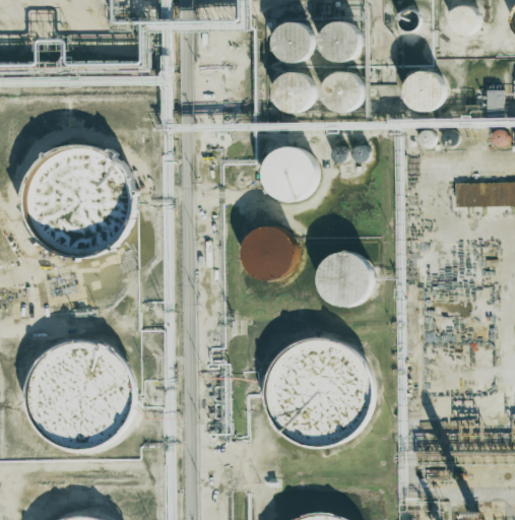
[(477,19),(476,14),(473,10),(469,7),(465,5),(460,5),(456,6),(452,9),(449,12),(448,17),(448,21),(449,25),(451,29),(455,33),(460,35),(465,35),(469,33),(473,29),(476,24),(477,19)]
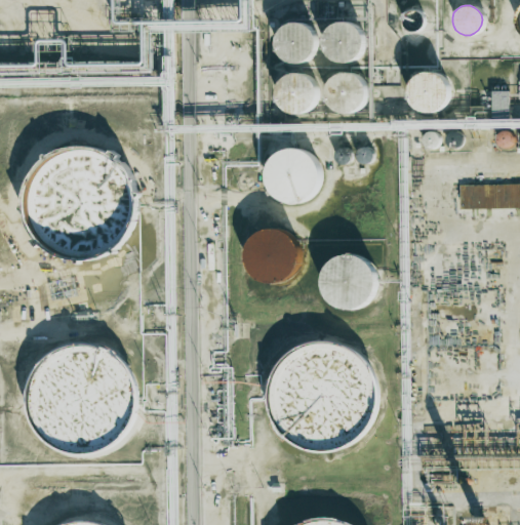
[(519,5),(509,12),(519,33),(519,5)]
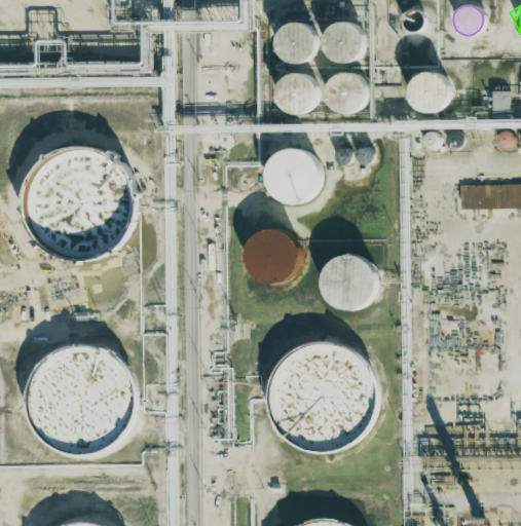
[(419,14),(417,12),(414,10),(410,10),(407,11),(404,12),(402,15),(400,19),(400,23),(401,26),(403,29),(407,31),(410,32),(414,32),(417,30),(419,28),(421,25),(421,22),(421,17),(419,14)]
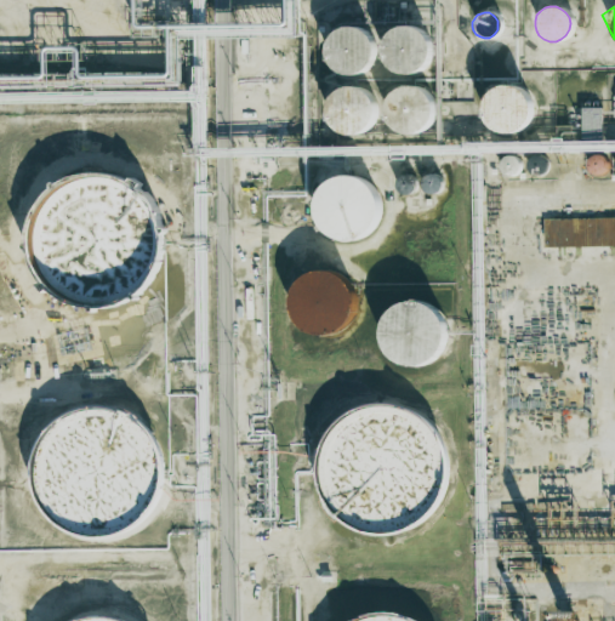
[(389,28),(402,24),(413,26),(420,32),(427,44),(426,58),(420,67),(410,73),(399,74),(385,67),(379,57),(379,43),(383,34),(389,28)]
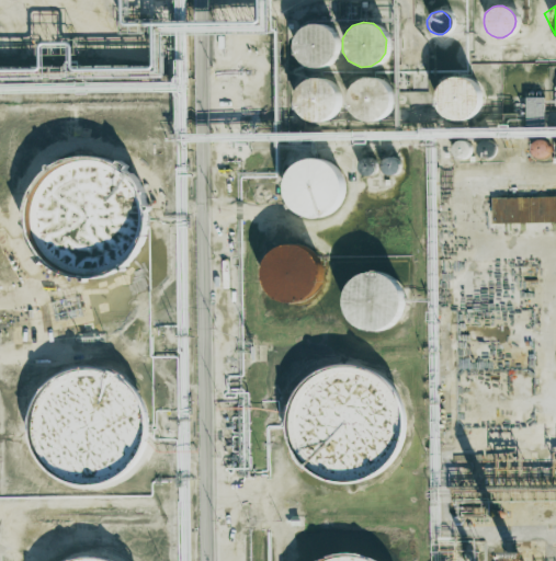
[(303,25),(313,23),(322,24),(330,29),(336,39),(336,53),(330,61),(321,67),(310,67),(297,60),(293,52),(292,39),(296,31),(303,25)]
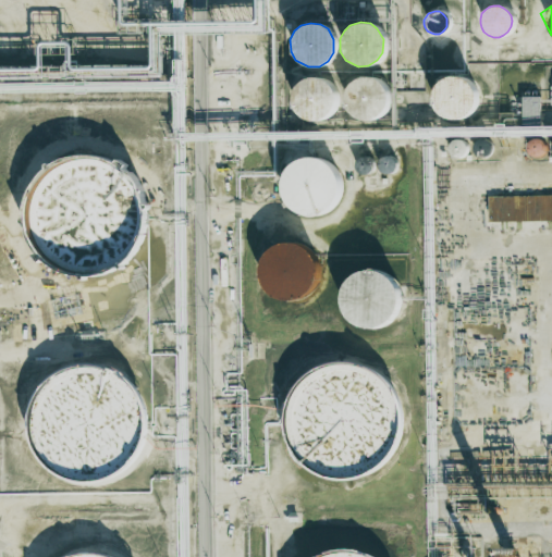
[(440,78),(450,75),(460,77),(466,82),(473,93),(473,106),(467,113),(457,119),(448,120),(434,113),(430,104),(429,91),(433,84),(440,78)]
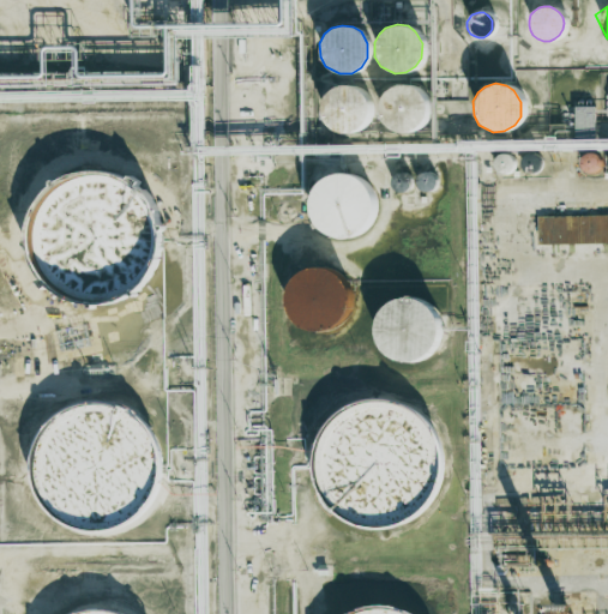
[(389,88),(399,84),(410,86),(419,91),(426,103),(425,118),(419,126),(409,132),(397,133),(384,126),(378,116),(378,103),(383,94),(389,88)]
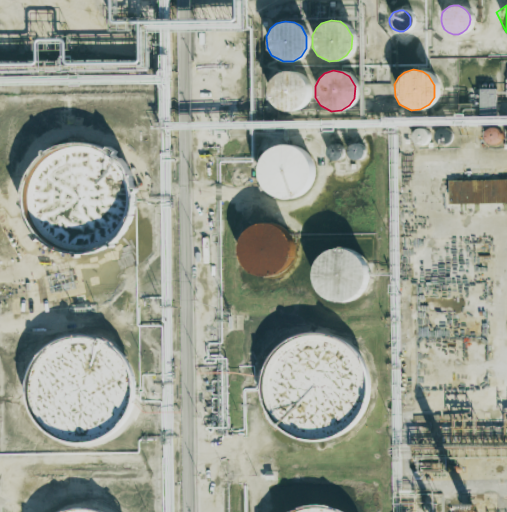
[(276,74),(285,71),(294,72),(301,76),(307,86),(306,98),(301,106),(293,111),(283,111),(271,105),(267,97),(267,86),(270,78),(276,74)]
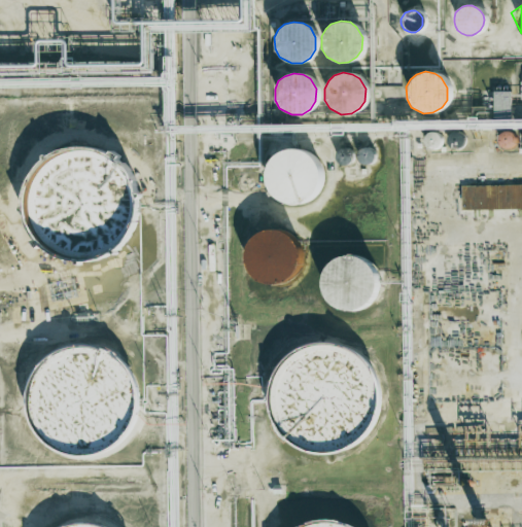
[(506,92),(489,92),(488,111),(506,111),(506,92)]
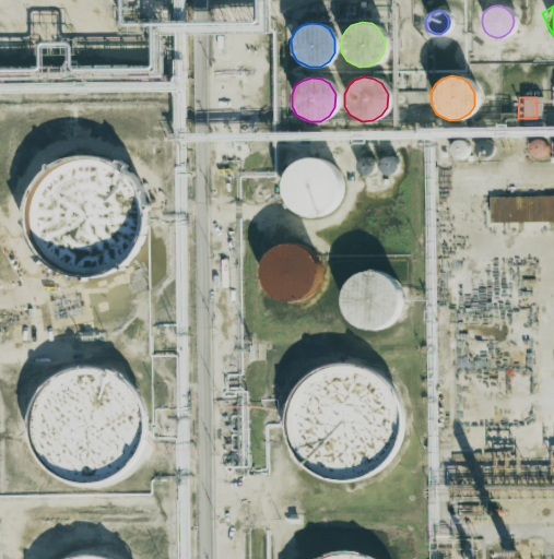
[(490,149),(490,146),(488,143),(486,141),(484,140),(482,139),(479,139),(475,140),(473,142),(472,144),(471,147),(472,151),(473,153),(475,155),(479,156),(481,156),(484,155),(486,154),(488,152),(490,149)]
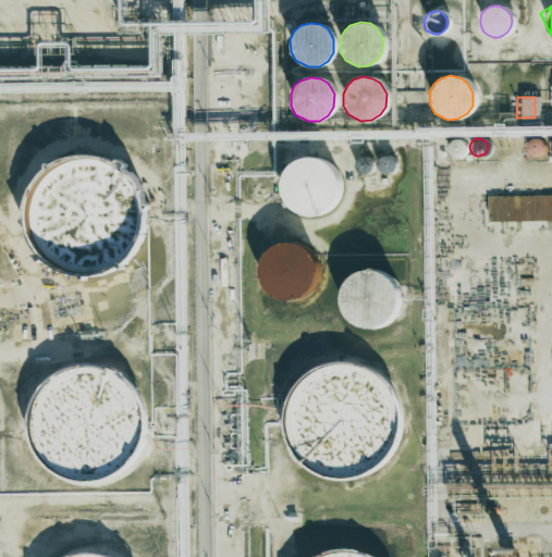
[(541,151),(542,148),(542,145),(540,141),(538,139),(536,138),(532,138),(530,138),(527,140),(526,143),(524,145),(524,148),(525,150),(526,153),(528,155),(531,156),(535,156),(537,156),(540,153),(541,151)]
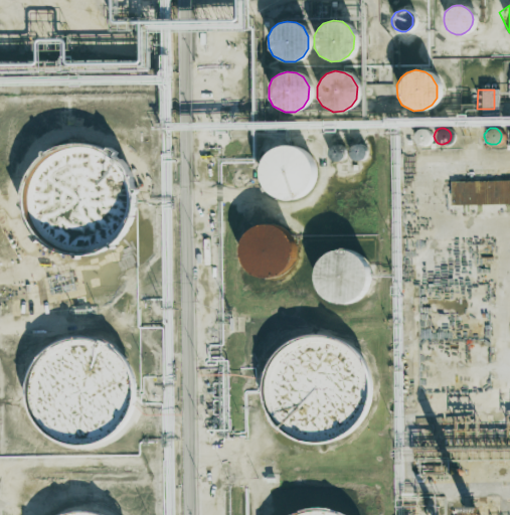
[(428,140),(429,137),(428,135),(427,132),(425,130),(421,129),(418,129),(416,130),(413,131),(412,133),(411,136),(411,139),(412,141),(413,144),(416,145),(418,146),(421,145),(425,144),(427,142),(428,140)]
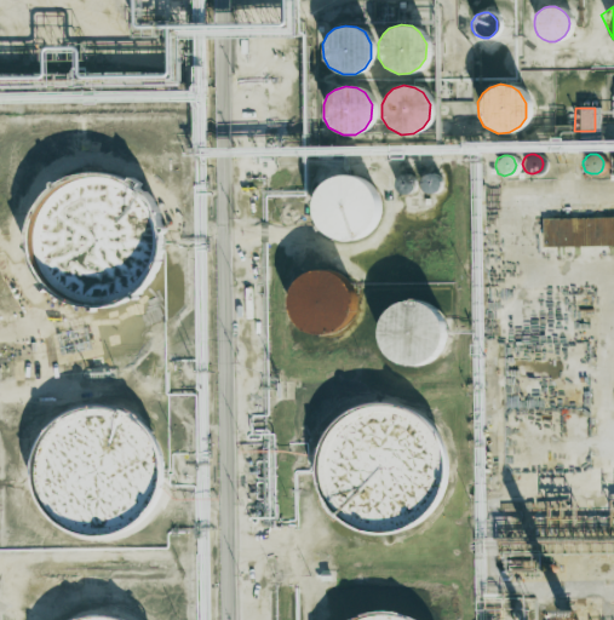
[(409,176),(406,174),(403,173),(400,173),(396,174),(394,177),(392,181),(391,183),(392,187),(394,190),(396,193),(400,194),(403,194),(406,193),(409,191),(411,188),(412,185),(412,182),(411,179),(409,176)]
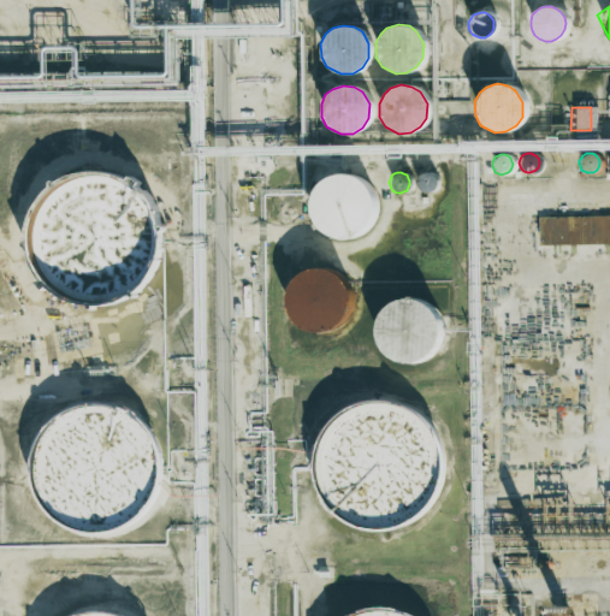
[(430,173),(427,172),(424,172),(420,173),(418,175),(415,178),(414,181),(414,184),(415,188),(418,190),(421,191),(425,193),(427,191),(431,190),(433,188),(434,185),(434,182),(433,178),(432,176),(430,173)]
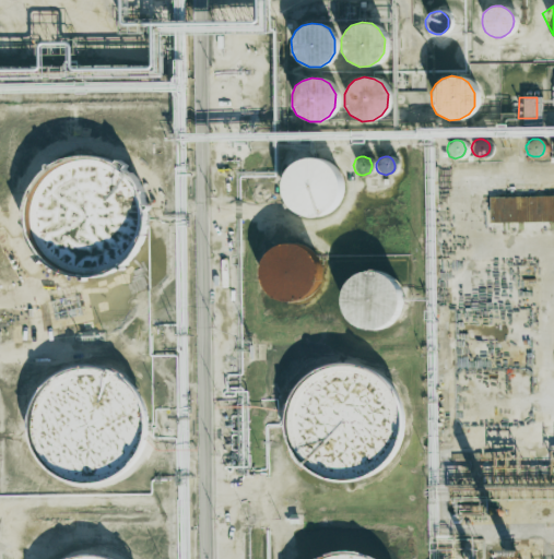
[(36,180),(50,167),(68,159),(87,158),(106,163),(122,174),(133,190),(140,209),(139,227),(132,246),(120,260),(104,270),(85,274),(67,272),(49,264),(36,251),(26,235),(24,216),(27,198),(36,180)]
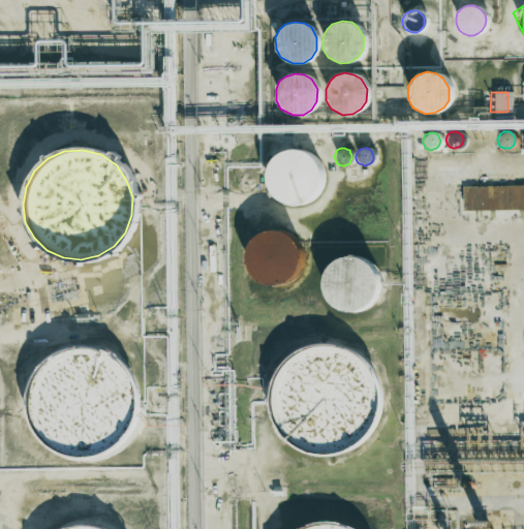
[(271,161),(278,155),(286,151),(295,150),(303,152),(310,157),(315,163),(319,172),(319,180),(317,188),(313,195),(306,200),(298,204),(288,204),(279,200),(272,195),(268,187),(266,178),(267,169),(271,161)]
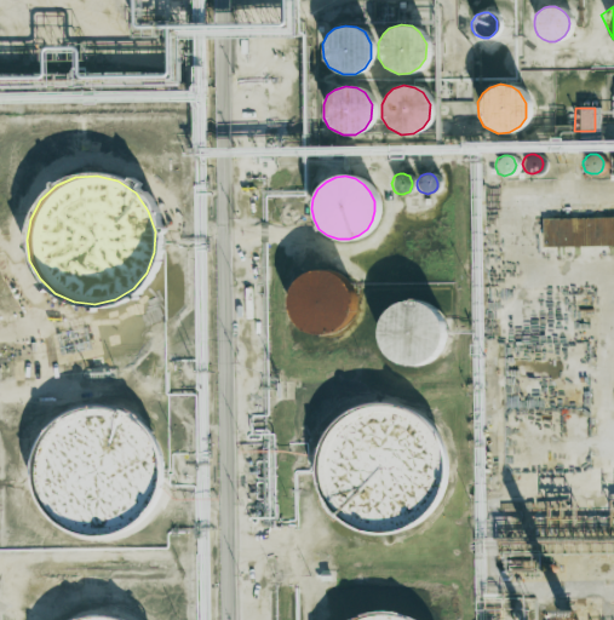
[(538,218),(539,247),(612,246),(610,217),(538,218)]
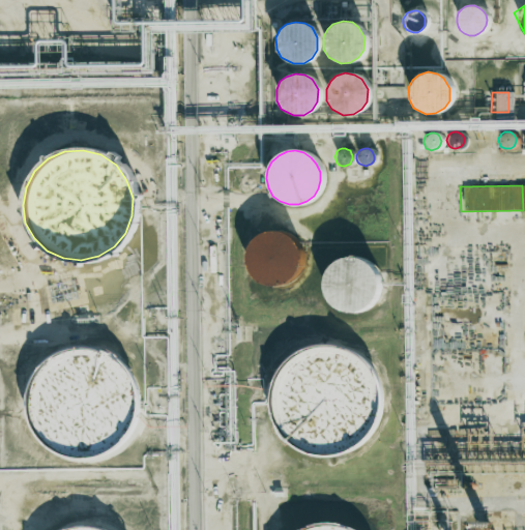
[(251,241),(257,236),(264,232),(273,231),(282,233),(289,237),(295,243),(298,252),(299,260),(297,269),(292,276),(285,282),(275,285),(267,285),(258,282),(252,275),(246,268),(244,259),(246,249),(251,241)]
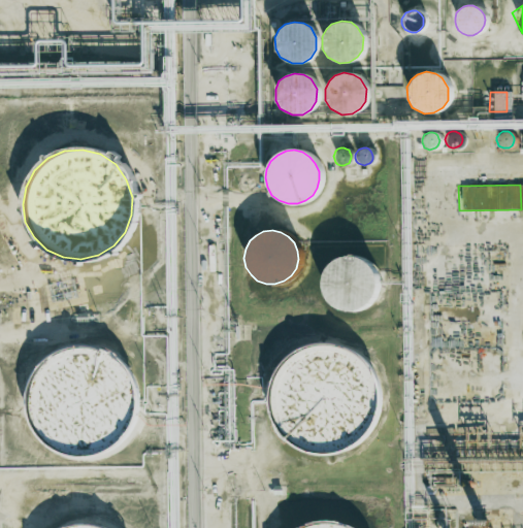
[(327,268),(333,261),(341,258),(351,257),(359,259),(366,264),(371,270),(374,278),(376,287),(373,295),(368,302),(362,307),(353,310),(344,310),(335,307),(328,302),(323,294),(321,285),(323,276),(327,268)]
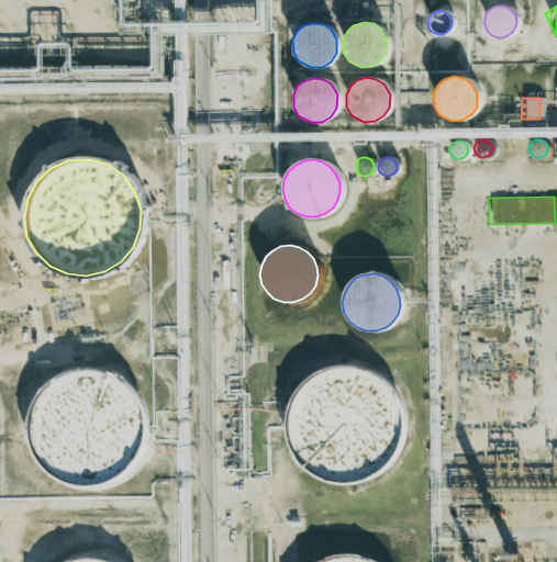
[(63,366),(89,364),(110,373),(123,386),(133,408),(133,428),(127,445),(118,459),(97,472),(79,475),(53,469),(34,454),(23,433),(22,412),(29,392),(43,375),(63,366)]
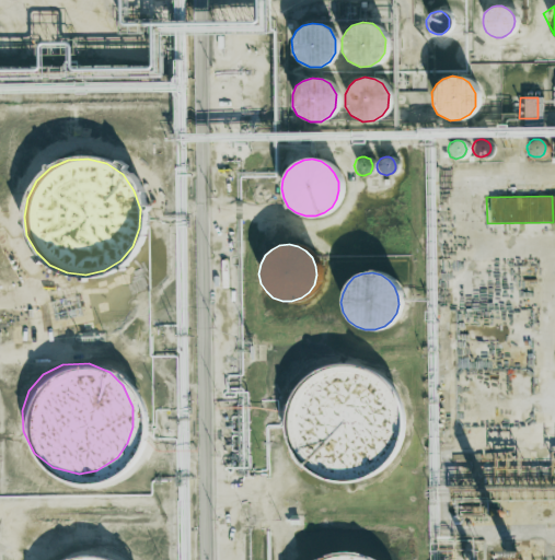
[(296,387),(310,374),(327,366),(347,365),(366,370),(382,381),(393,396),(400,415),(399,434),(392,453),(380,467),(363,477),(345,481),(326,479),(309,471),(295,458),(286,442),(284,423),(286,405),(296,387)]
